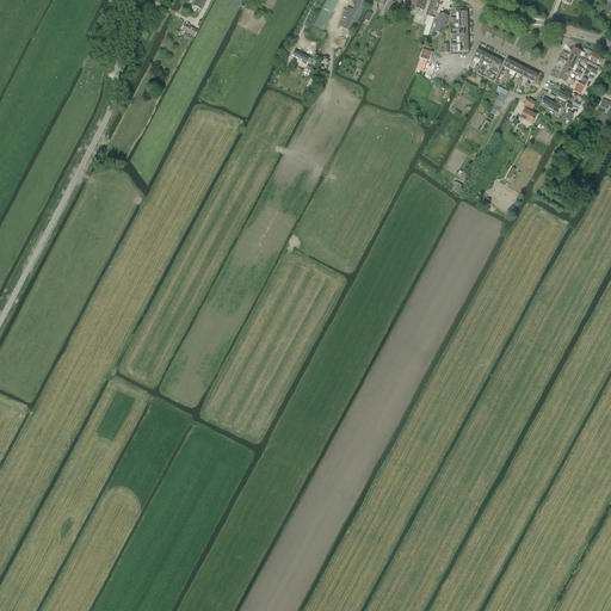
[(196,0),(192,0),(191,5),(202,10),(207,0),(196,0)]
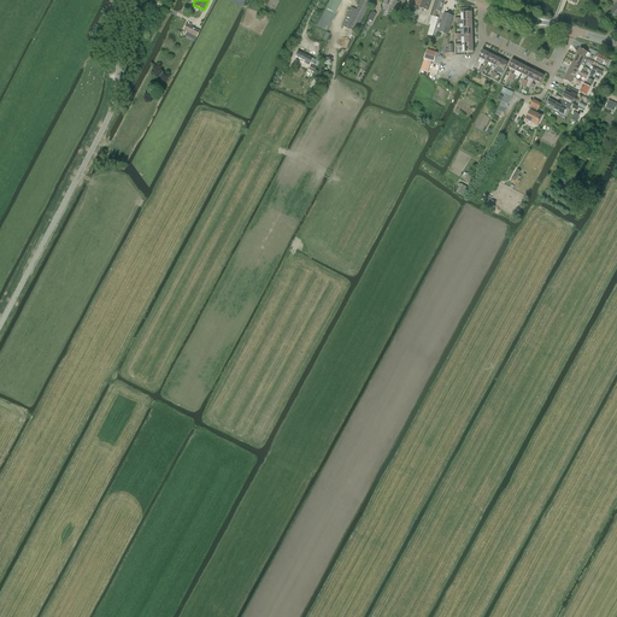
[(342,27),(354,31),(356,33),(370,0),(360,0),(356,11),(351,9),(342,27)]
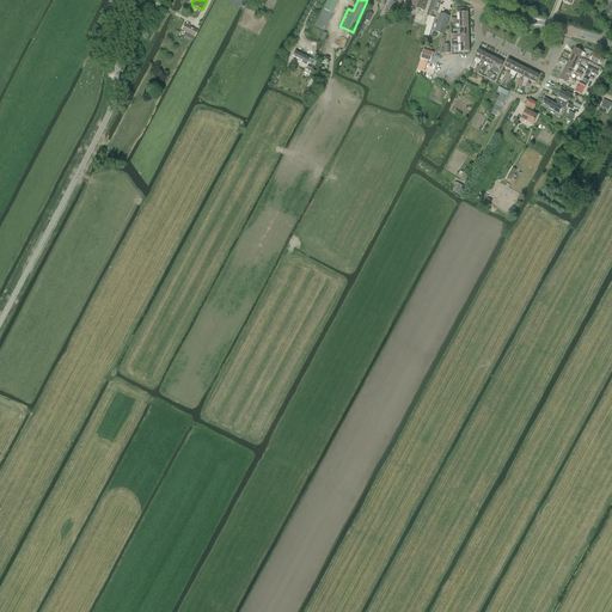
[(424,11),(427,2),(421,0),(412,0),(410,6),(424,11)]
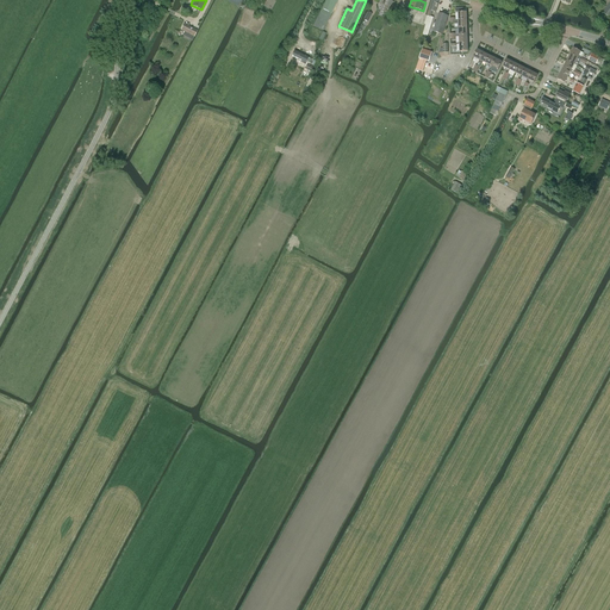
[(425,24),(423,35),(428,36),(434,18),(431,17),(433,11),(436,12),(439,0),(431,0),(427,16),(424,24),(425,24)]
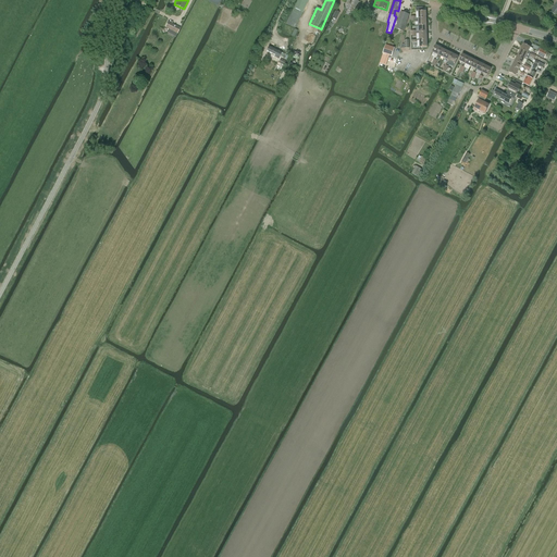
[(424,11),(423,8),(416,8),(416,12),(419,11),(419,19),(426,19),(425,11),(424,11)]
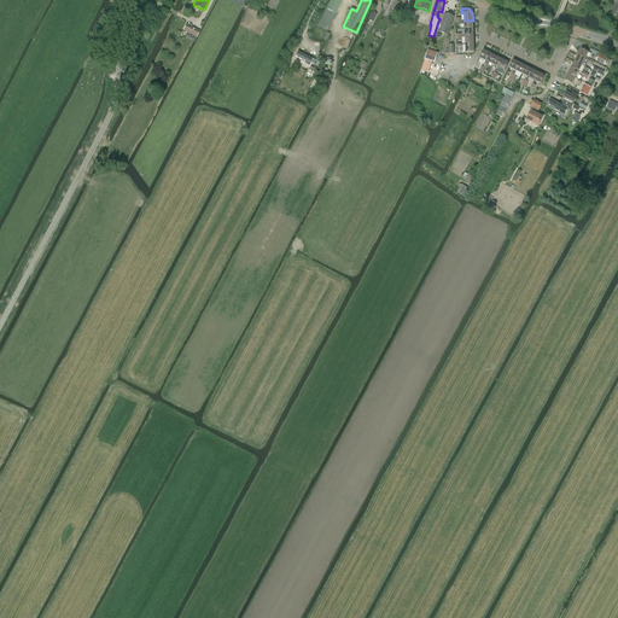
[(444,13),(438,31),(448,35),(454,17),(444,13)]
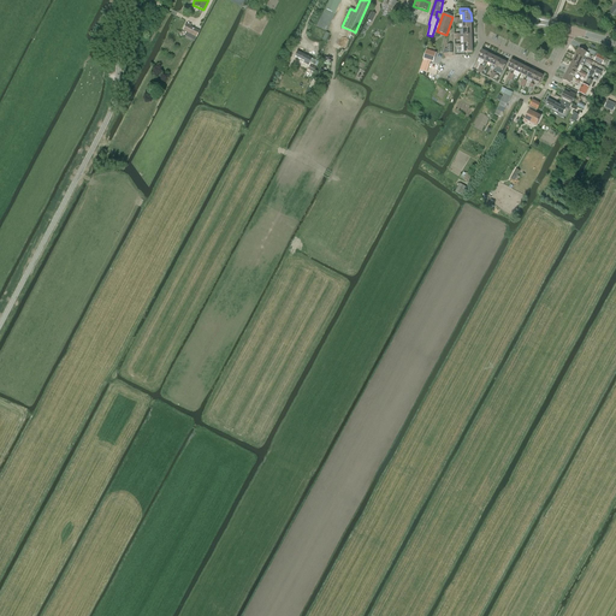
[(187,25),(183,30),(193,35),(196,30),(187,25)]
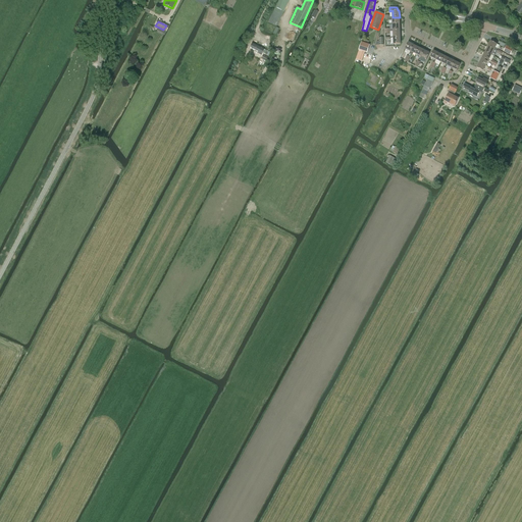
[(490,41),(488,47),(494,50),(497,51),(498,49),(496,48),(497,45),(490,41)]
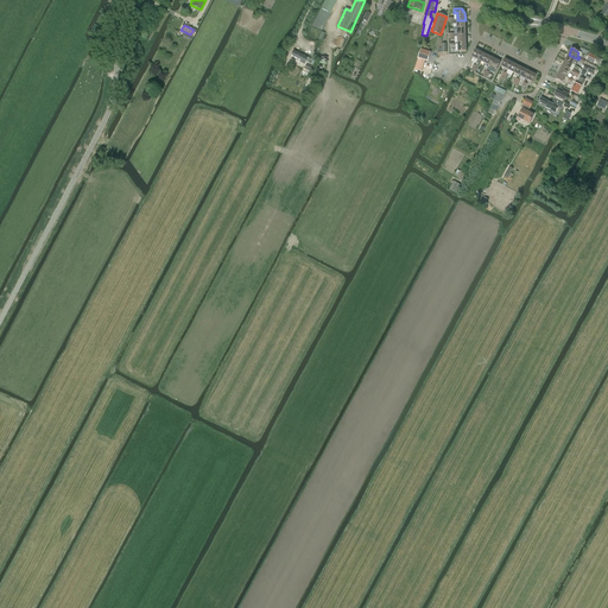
[(422,49),(418,58),(425,61),(428,62),(431,52),(422,49)]
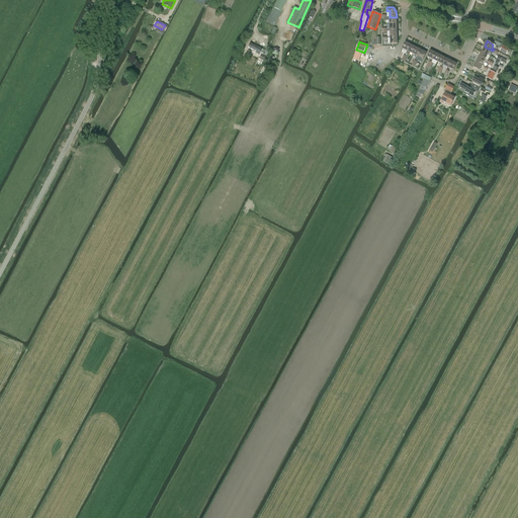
[(250,42),(248,48),(256,52),(255,53),(259,55),(260,53),(263,54),(265,51),(250,42)]
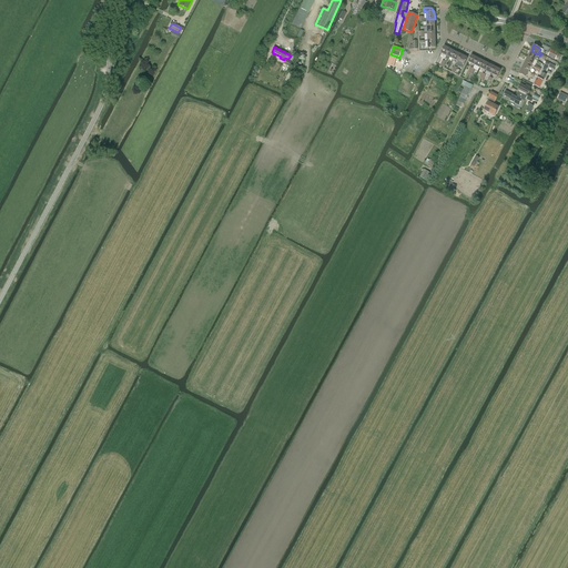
[(447,57),(450,49),(444,47),(440,53),(447,57)]
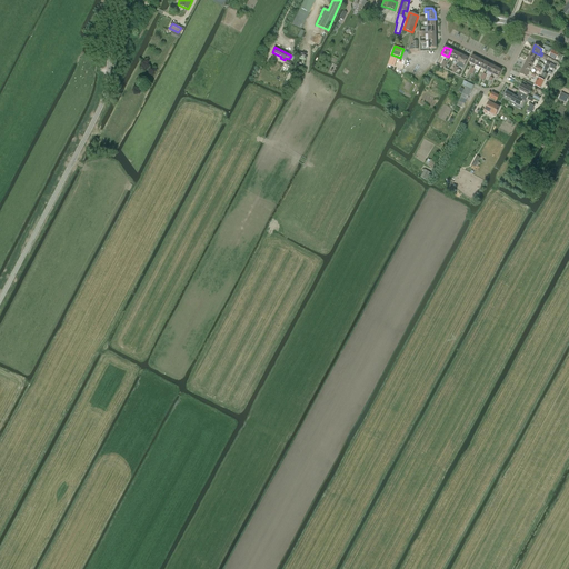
[(449,60),(450,58),(453,59),(457,52),(451,49),(448,57),(446,59),(449,60)]
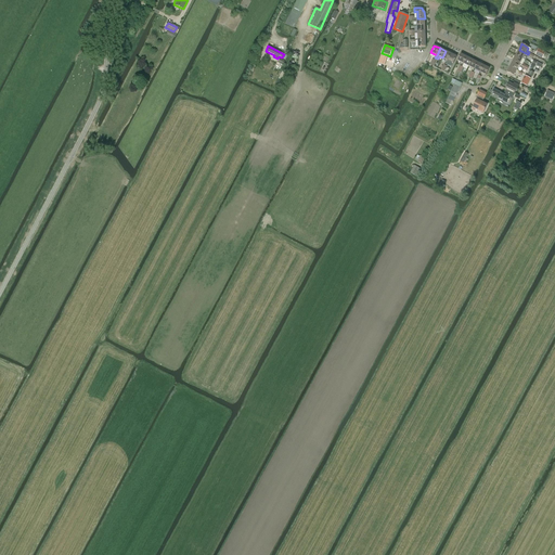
[(542,59),(545,52),(541,50),(538,49),(534,55),(542,59)]
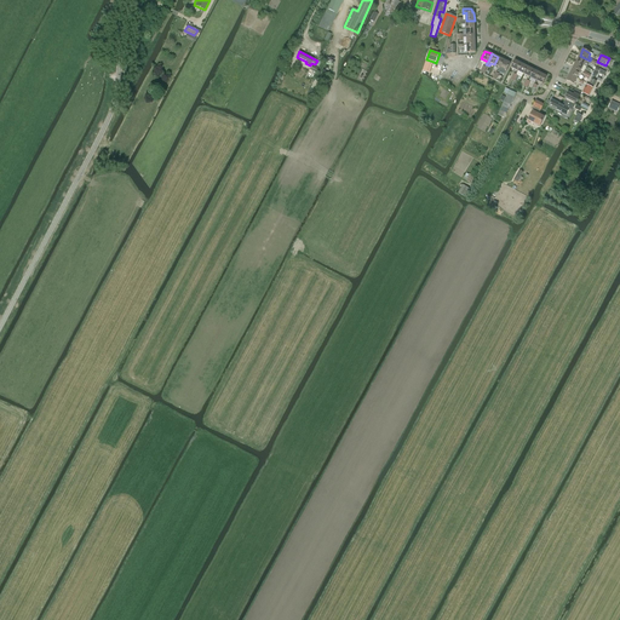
[(584,65),(587,59),(580,56),(577,62),(584,65)]
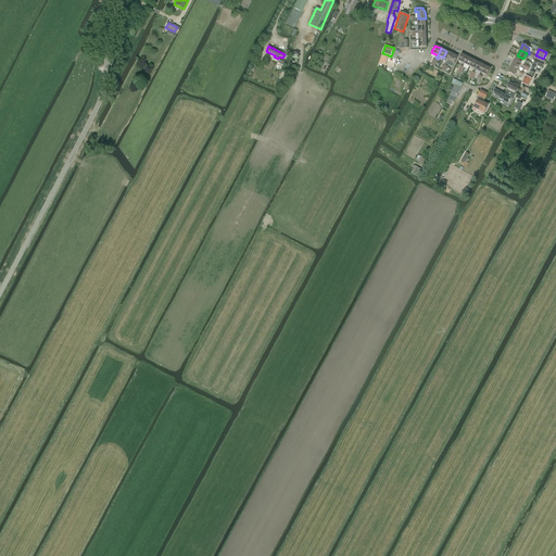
[(449,61),(452,54),(446,51),(443,58),(449,61)]
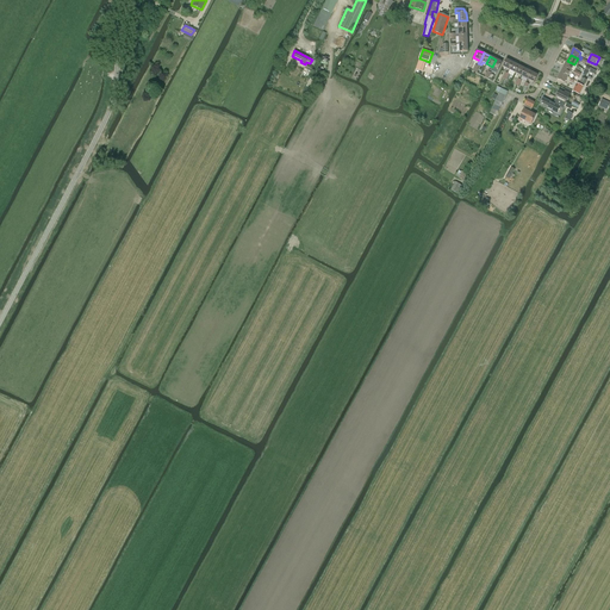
[(419,60),(416,70),(423,73),(427,61),(419,58),(419,60)]
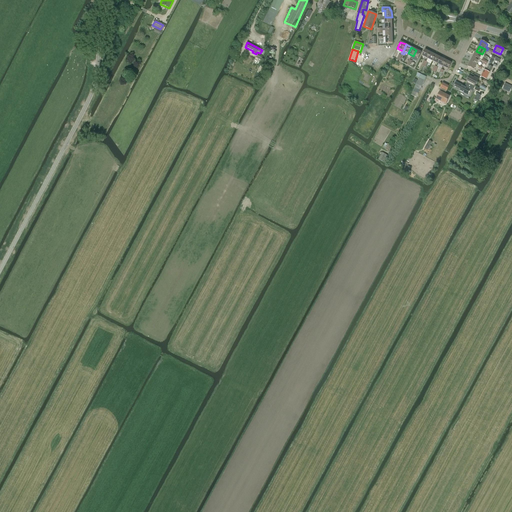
[(418,59),(422,52),(416,50),(413,56),(418,59)]
